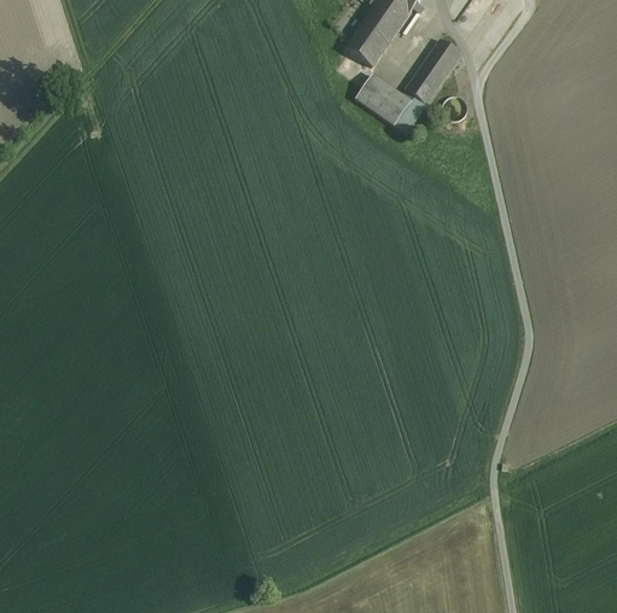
[(370,0),(368,3),(373,6),(344,47),(371,66),(408,17),(385,0),(370,0)]
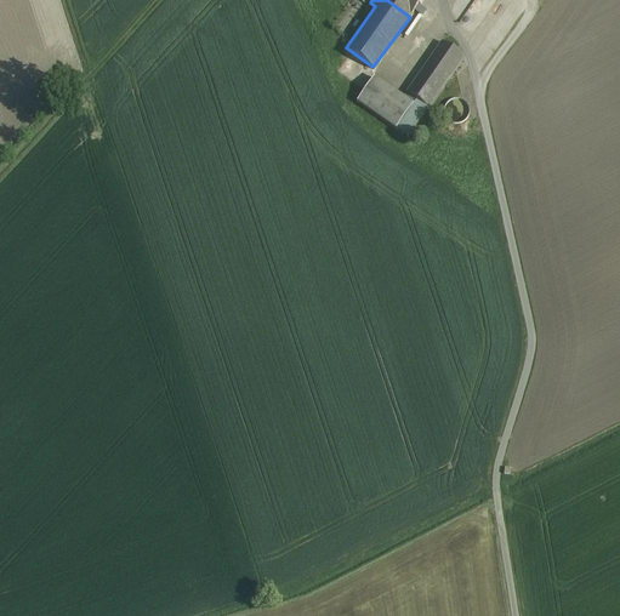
[(387,0),(410,17),(421,0),(387,0)]
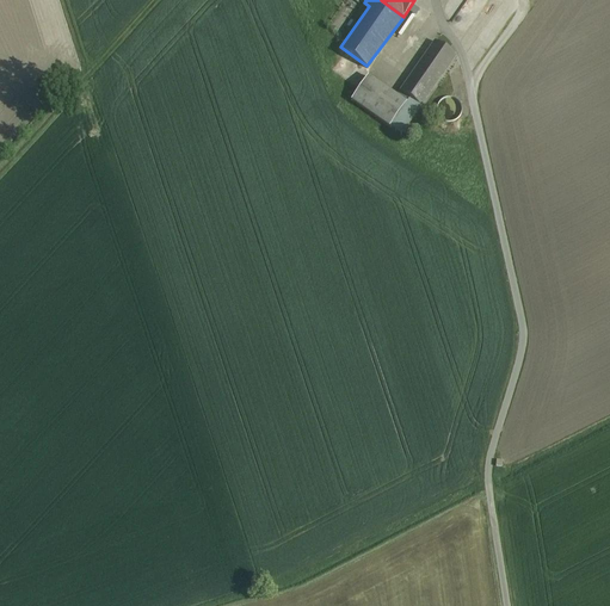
[(400,90),(419,104),(455,54),(435,39),(400,90)]
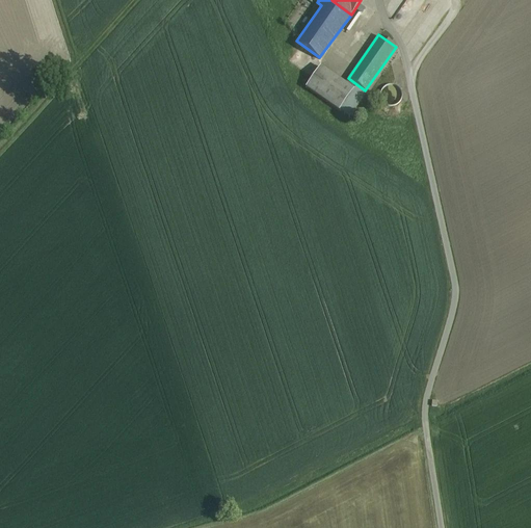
[(352,86),(321,64),(307,85),(338,107),(352,86)]
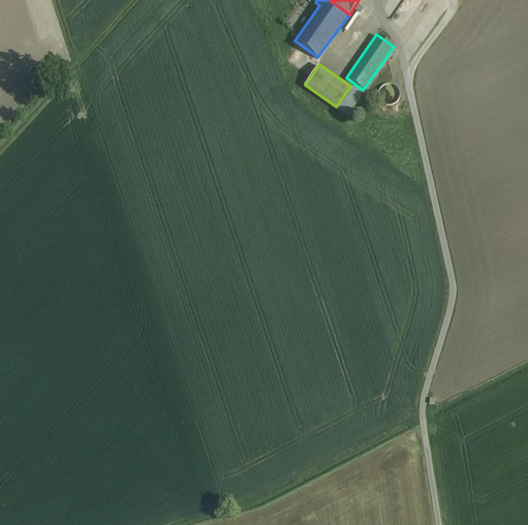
[(379,97),(380,98),(380,99),(381,99),(382,100),(383,101),(384,101),(385,101),(386,101),(386,102),(387,102),(389,102),(390,101),(391,101),(392,101),(393,101),(393,100),(394,100),(395,99),(396,98),(397,97),(397,96),(398,95),(398,94),(398,93),(398,92),(398,91),(398,90),(398,89),(398,88),(397,87),(397,86),(396,85),(395,85),(395,84),(394,83),(393,83),(392,82),(391,82),(390,82),(389,82),(387,82),(386,82),(385,82),(384,82),(383,83),(382,83),(381,84),(380,85),(379,86),(379,87),(378,87),(378,88),(378,89),(377,90),(377,91),(377,92),(377,93),(378,94),(378,95),(378,96),(379,97)]
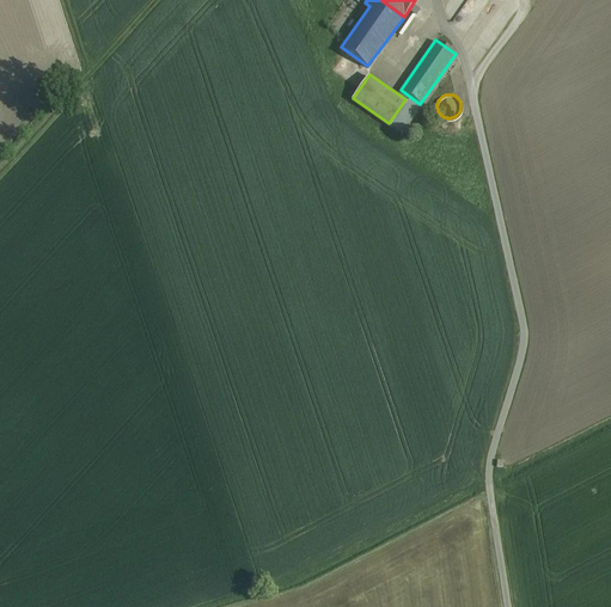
[(409,96),(405,99),(389,123),(399,132),(404,126),(420,104),(409,96)]
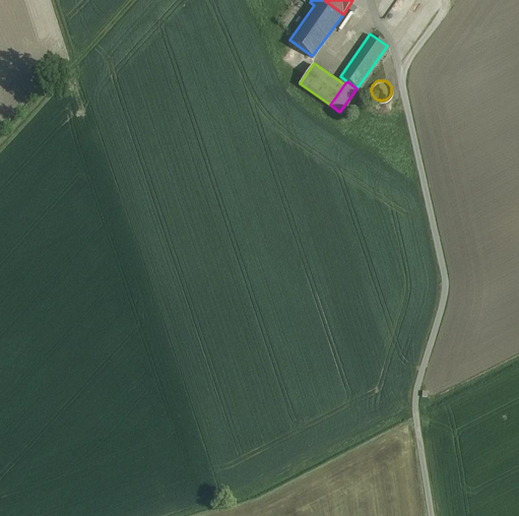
All buildings are outlined.
